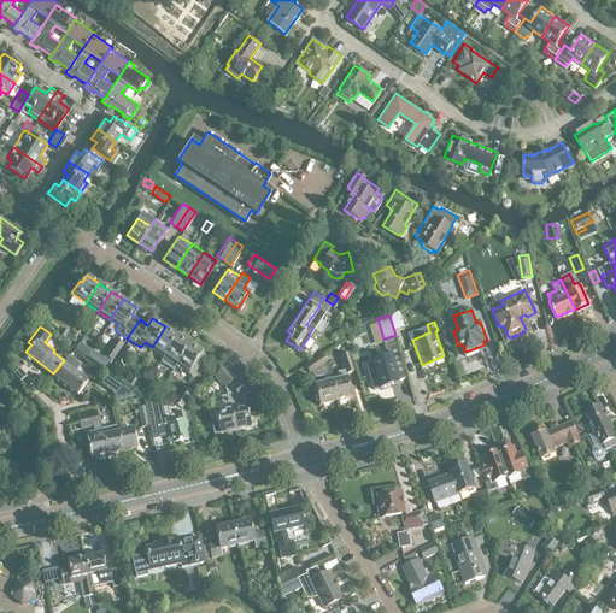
[(152,347),(163,354),(176,335),(165,326),(152,347)]
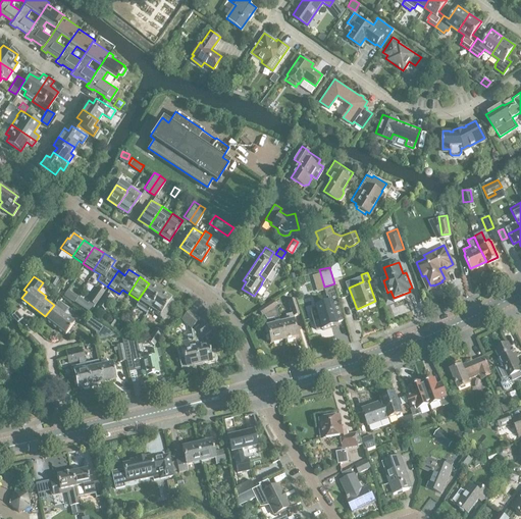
[(136,303),(136,304),(147,311),(149,307),(160,291),(149,283),(138,300),(136,303)]
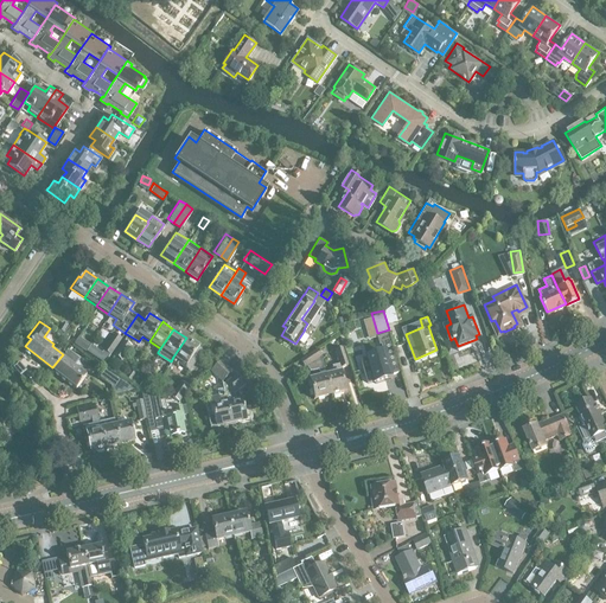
[(103,348),(109,352),(121,335),(115,331),(103,348)]
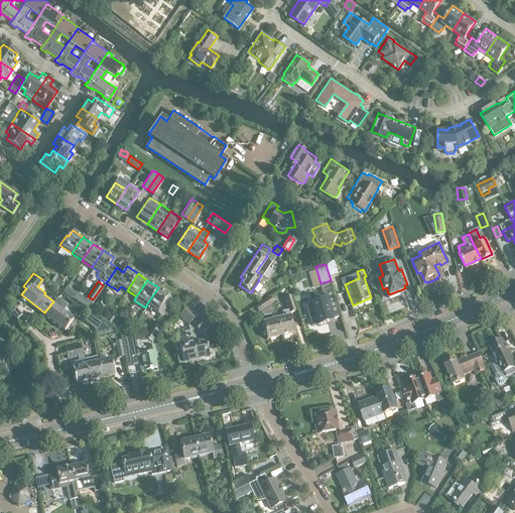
[(340,312),(331,281),(320,284),(323,290),(324,290),(326,297),(322,298),(320,296),(314,298),(314,300),(311,301),(314,312),(309,313),(311,324),(317,322),(317,323),(333,317),(332,315),(340,312)]
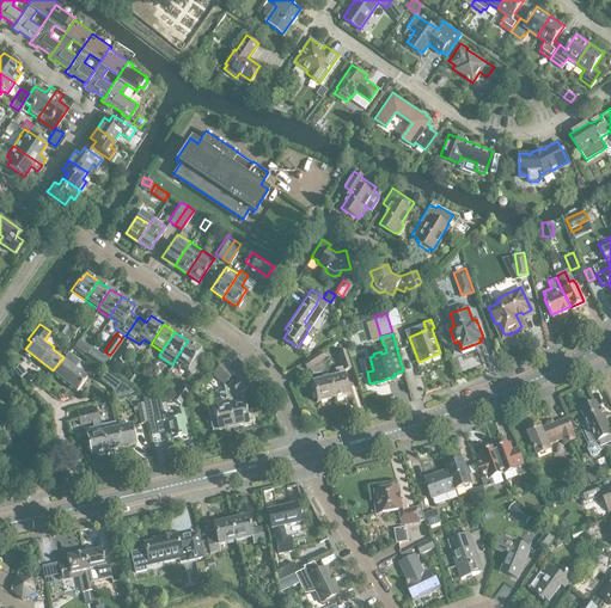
[(77,341),(73,344),(85,352),(90,347),(84,342),(83,344),(77,341)]
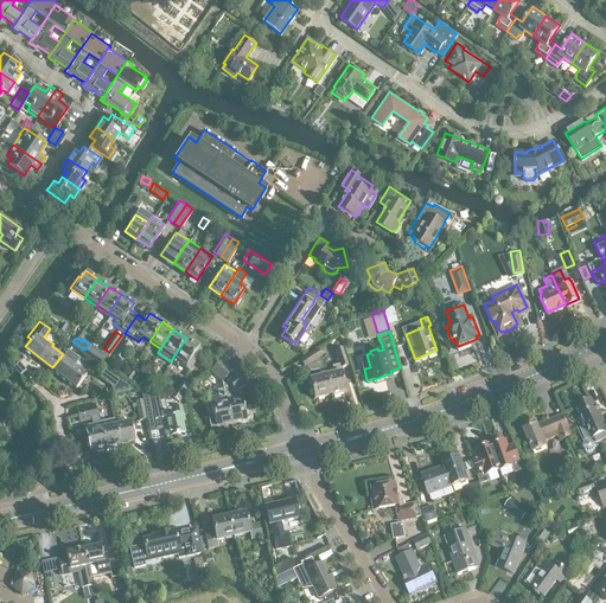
[(131,341),(125,338),(114,352),(121,357),(131,341)]
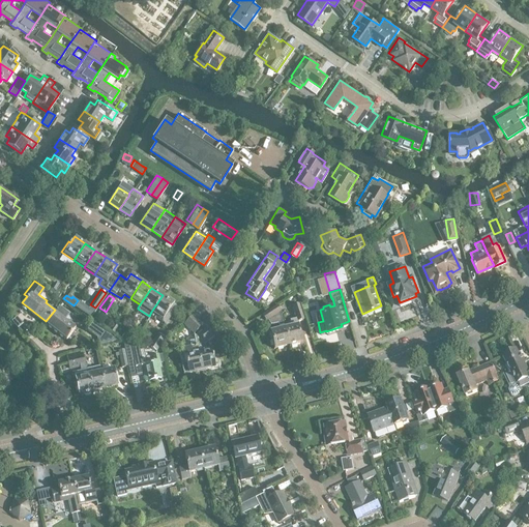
[(173,302),(163,295),(151,312),(164,320),(170,311),(168,310),(173,302)]
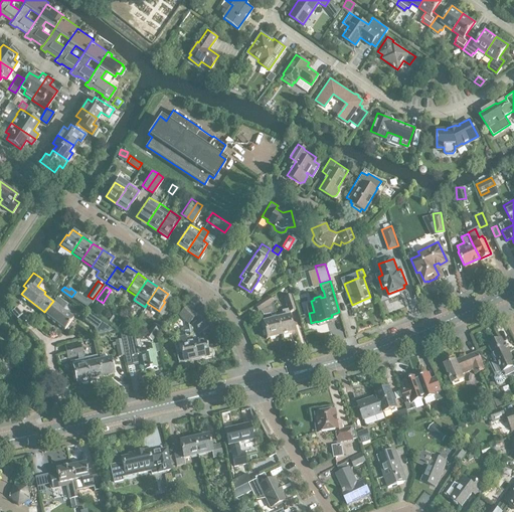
[(276,317),(280,333),(293,330),(288,314),(291,314),(289,310),(295,308),(290,292),(283,295),(287,307),(281,309),(283,315),(276,317)]
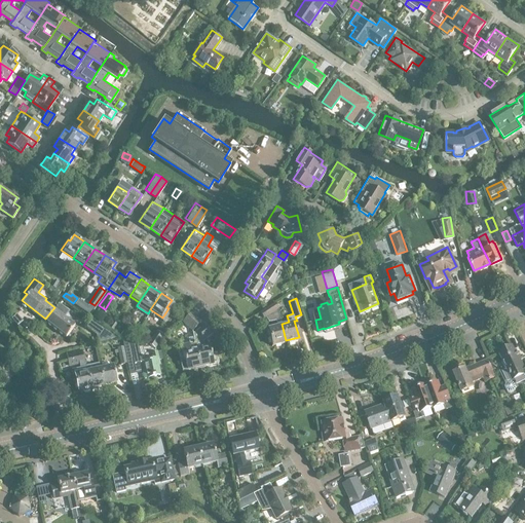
[(286,340),(282,324),(280,324),(278,306),(273,300),(260,309),(264,315),(265,315),(268,320),(275,319),(275,322),(276,325),(268,327),(272,343),(286,340)]
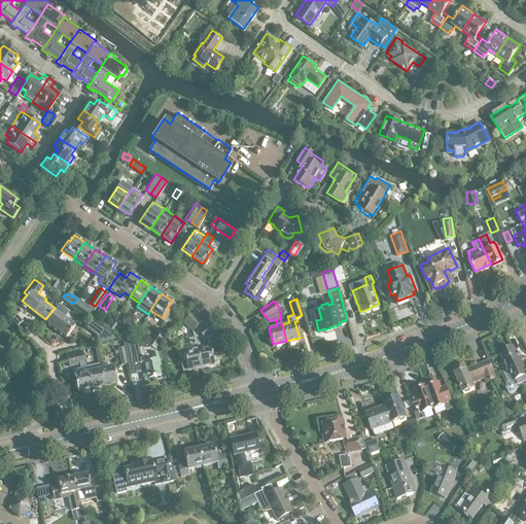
[(61,308),(67,313),(70,309),(64,304),(61,308)]
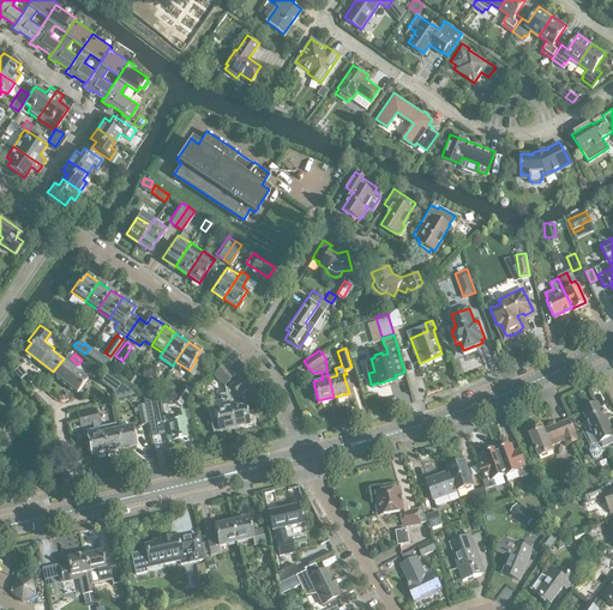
[(64,358),(53,372),(77,390),(86,376),(64,358)]
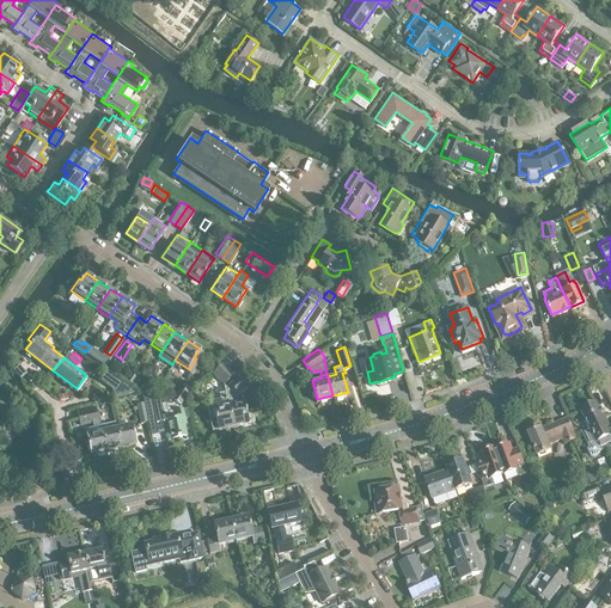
[(218,375),(227,364),(221,360),(212,370),(218,375)]
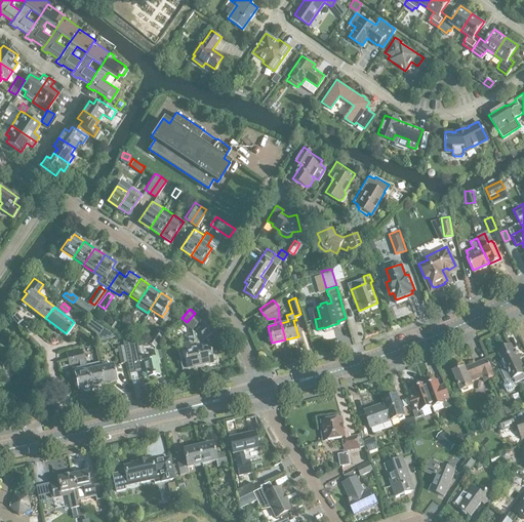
[(195,313),(187,322),(192,327),(200,318),(195,313)]
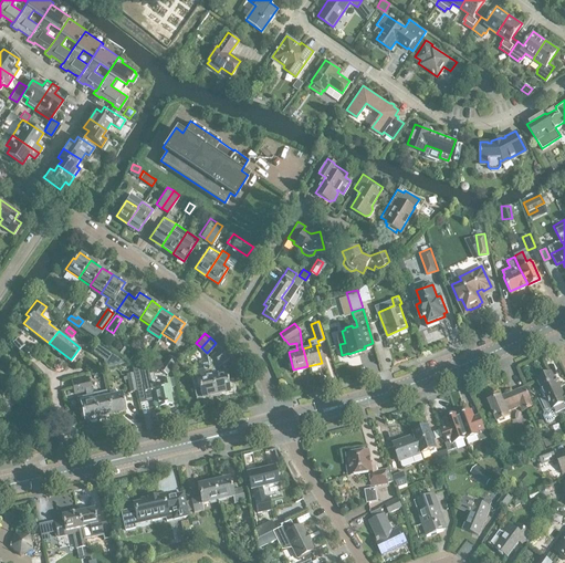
[(207,355),(208,360),(216,392),(234,387),(232,376),(227,377),(226,369),(220,371),(218,363),(230,354),(222,344),(210,354),(207,355)]
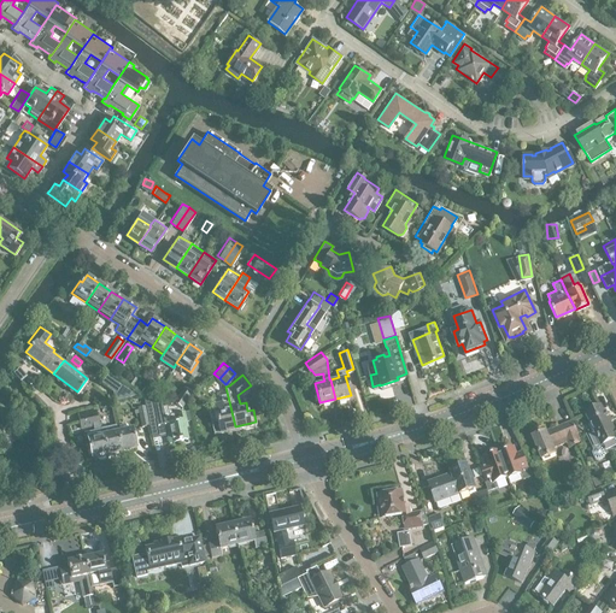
[(121,379),(113,388),(116,396),(138,392),(121,379)]
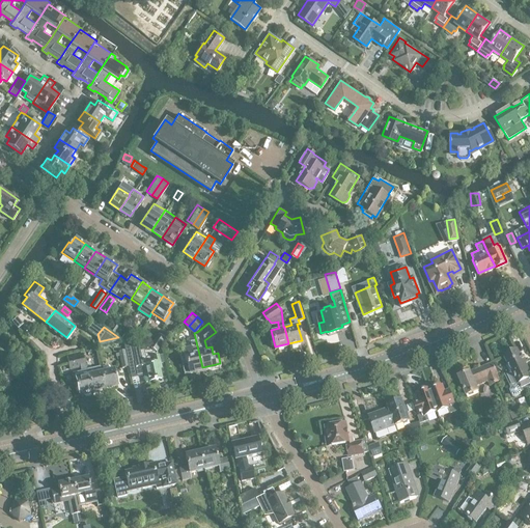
[(156,348),(164,335),(159,331),(150,343),(156,348)]
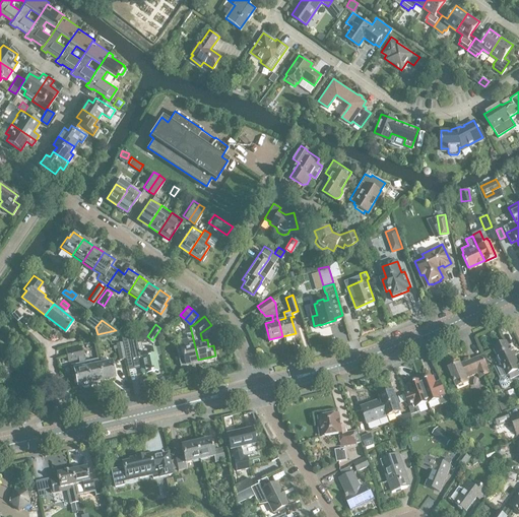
[(131,332),(123,326),(119,332),(127,338),(131,332)]
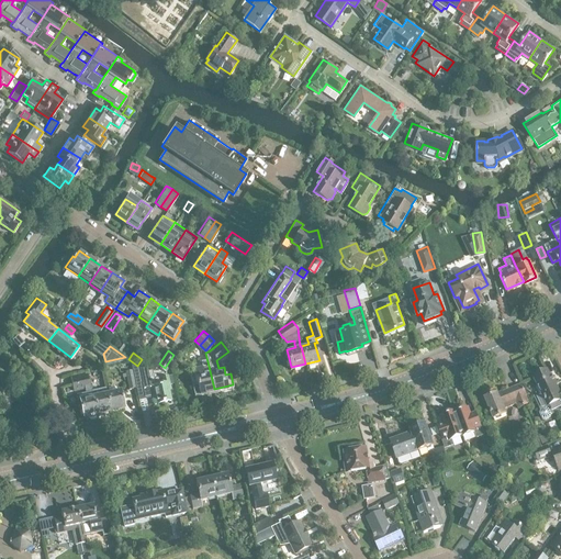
[(194,393),(214,389),(206,357),(201,359),(202,364),(193,365),(198,381),(192,382),(194,393)]
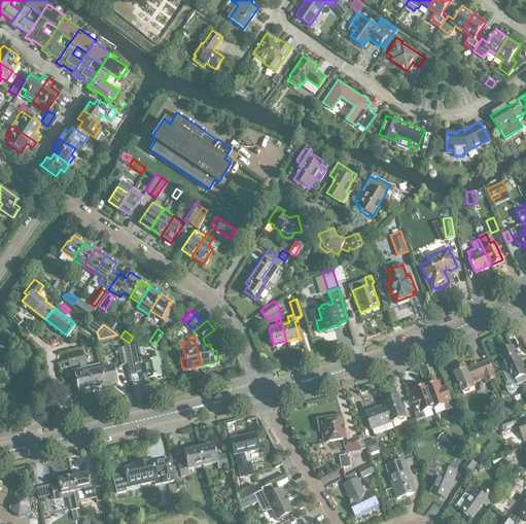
[(152,356),(141,359),(137,342),(131,343),(133,356),(136,368),(142,365),(144,376),(160,372),(158,361),(159,361),(156,349),(151,350),(152,356)]
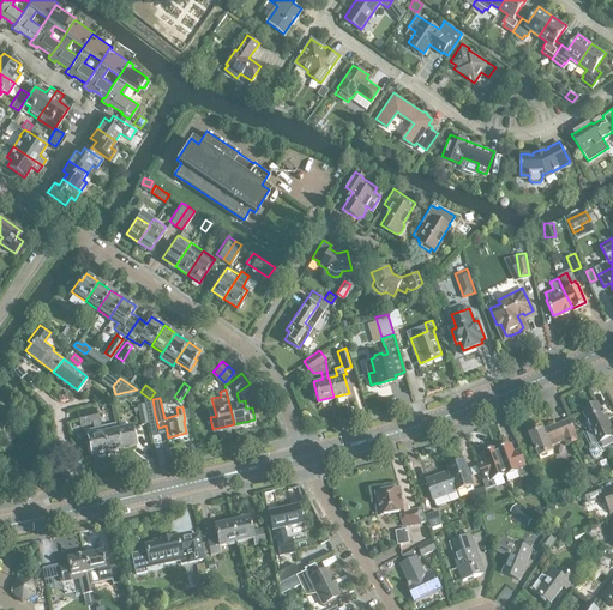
[(148,416),(155,415),(152,399),(145,402),(148,416)]
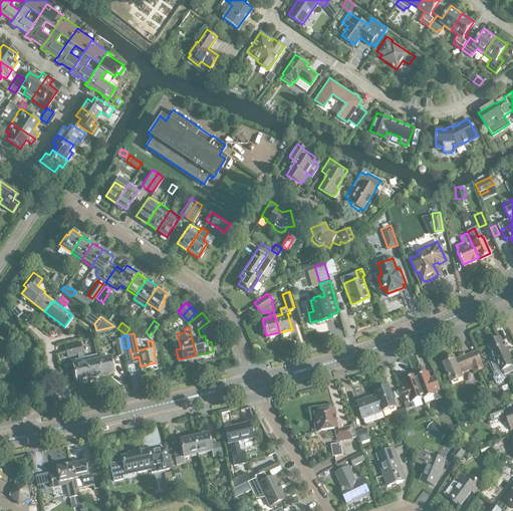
[(123,353),(122,350),(119,336),(113,337),(116,354),(123,353)]
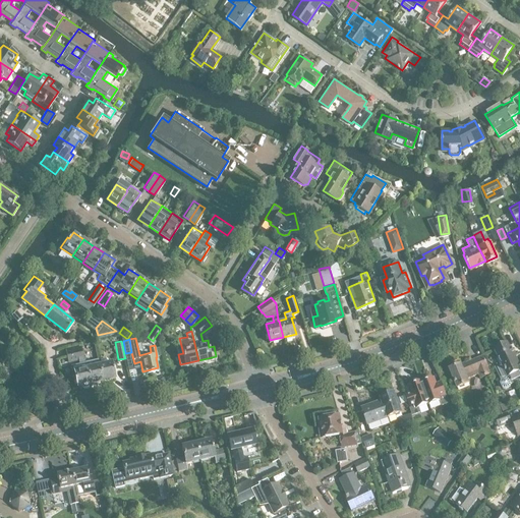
[(496,347),(503,361),(497,364),(502,378),(502,380),(504,385),(507,386),(511,384),(512,381),(519,377),(519,360),(519,361),(511,345),(510,345),(508,341),(496,347)]
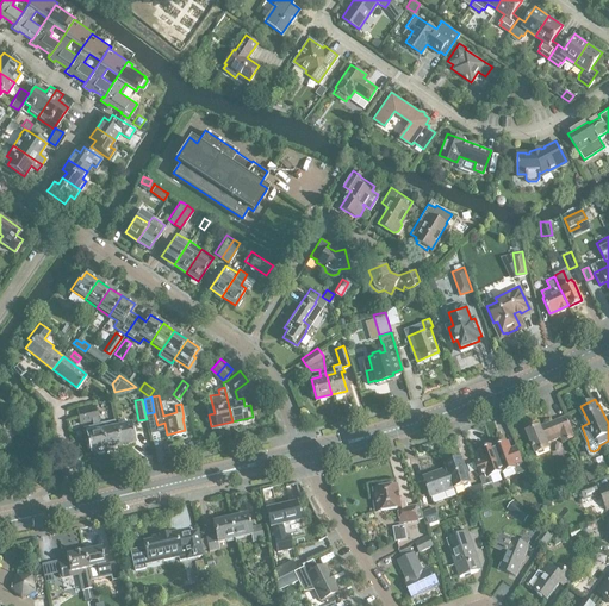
[(95,403),(76,407),(78,414),(97,410),(95,403)]
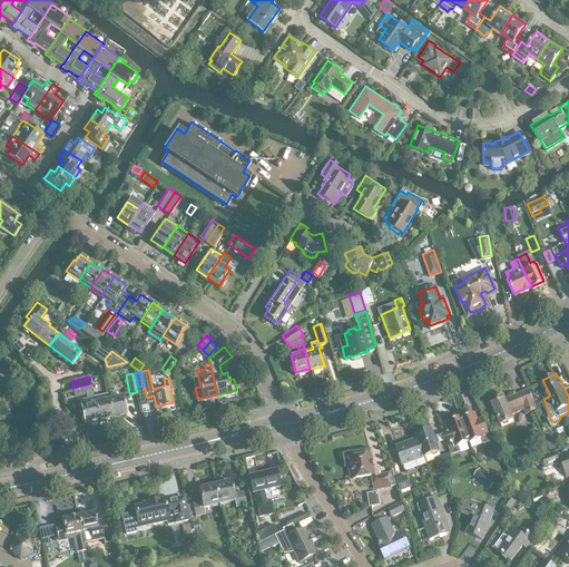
[(86,391),(92,390),(90,383),(72,388),(74,393),(86,391)]
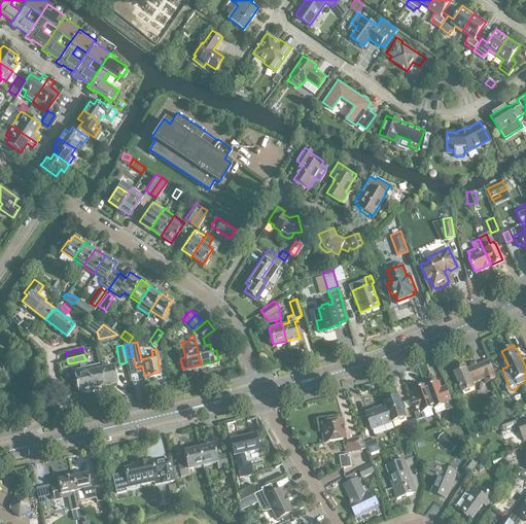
[(486,379),(497,375),(490,356),(467,367),(466,365),(455,371),(463,389),(475,384),(472,380),(484,375),(486,379)]
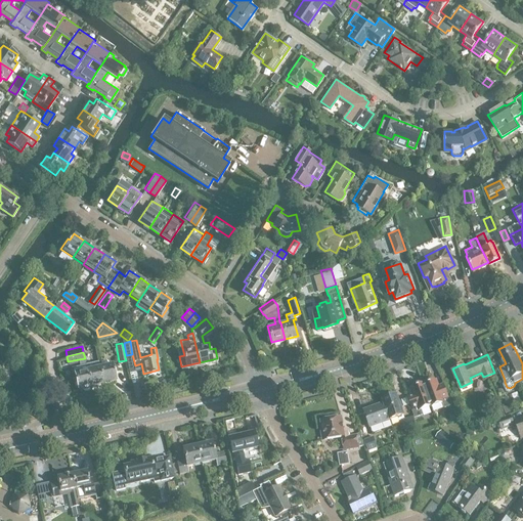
[(74,372),(78,387),(82,386),(83,388),(88,387),(88,385),(90,384),(87,367),(85,358),(79,359),(79,363),(71,364),(73,372),(74,372)]
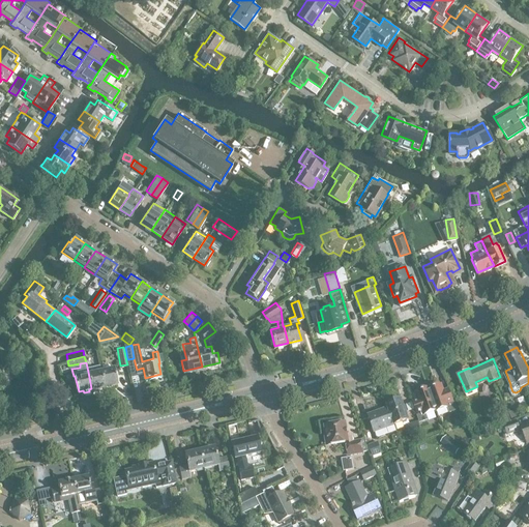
[(100,369),(105,385),(117,382),(113,367),(100,369)]
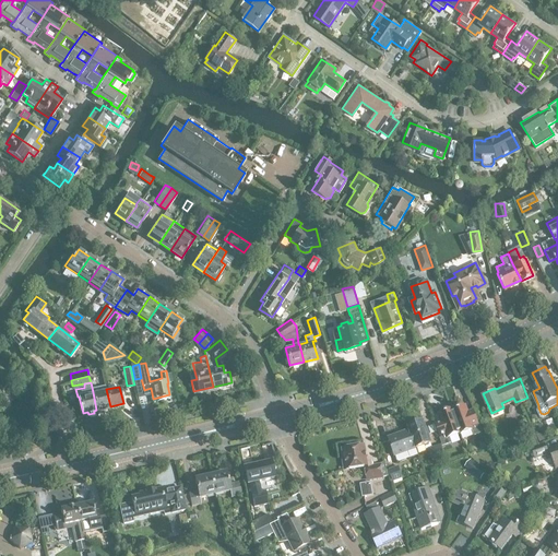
[(97,410),(97,412),(104,411),(103,409),(110,406),(106,389),(93,392),(96,410),(97,410)]
